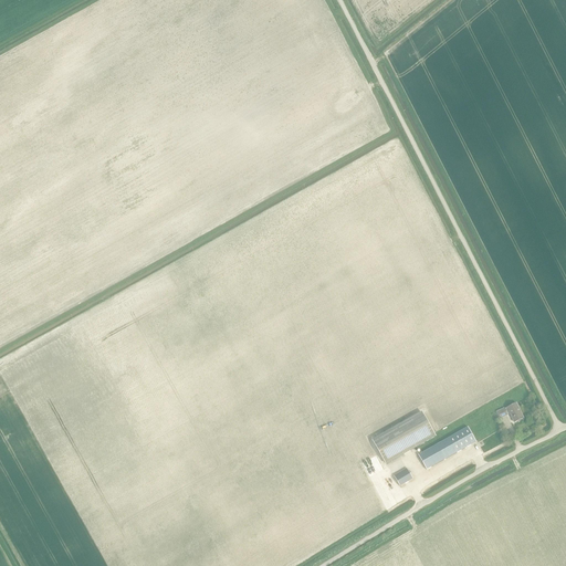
[(515,422),(524,419),(516,404),(507,409),(509,410),(505,411),(504,409),(498,412),(501,419),(511,413),(515,422)]
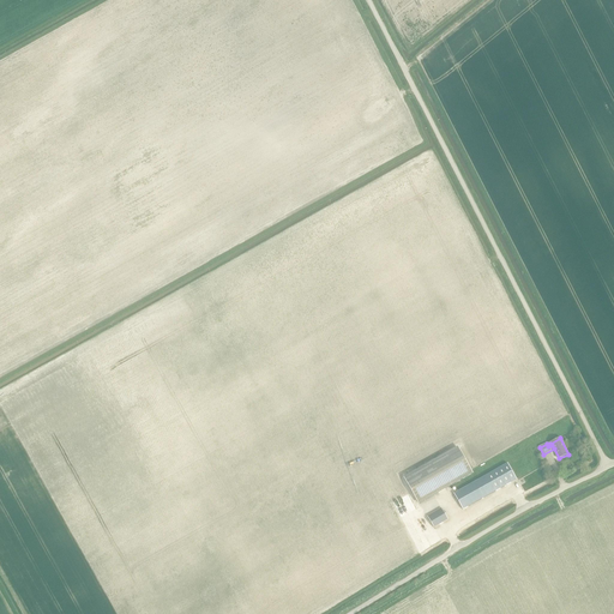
[(404,477),(420,505),(474,474),(458,447),(404,477)]
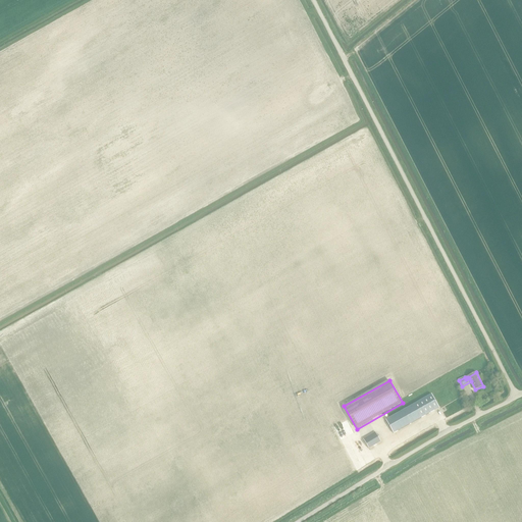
[(386,420),(394,433),(411,424),(439,408),(432,395),(386,420)]
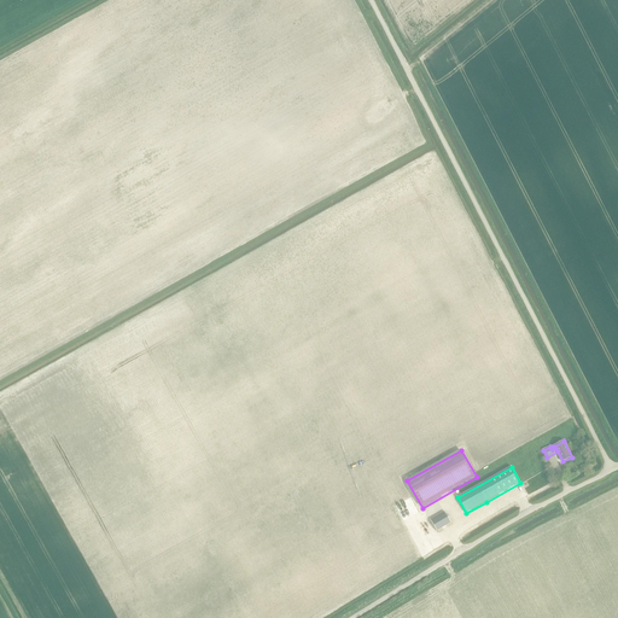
[(485,473),(479,476),(481,478),(477,481),(478,483),(488,478),(485,473)]
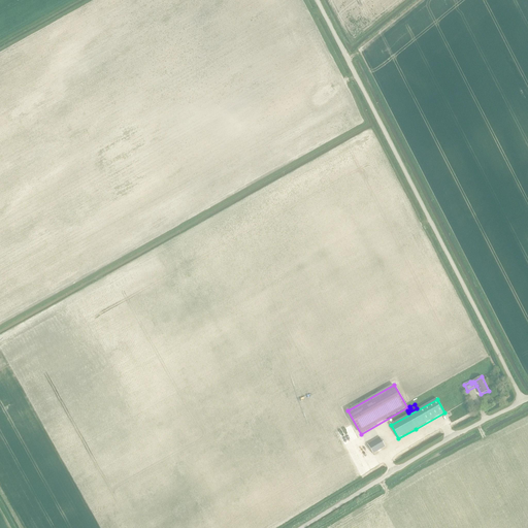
[(367,444),(373,455),(386,447),(380,437),(367,444)]
